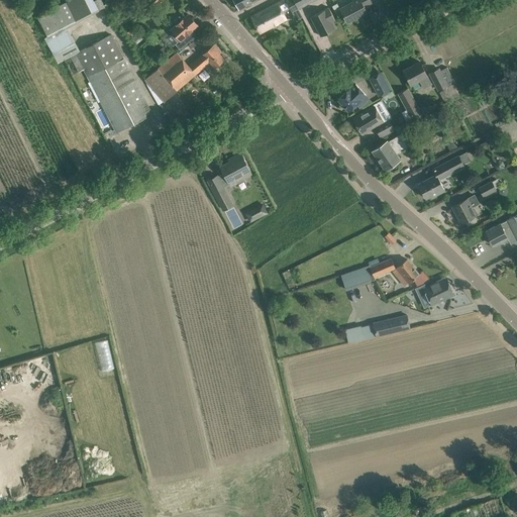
[(69,0),(37,16),(48,37),(67,27),(99,11),(99,9),(103,7),(104,6),(104,5),(101,0),(69,0)]
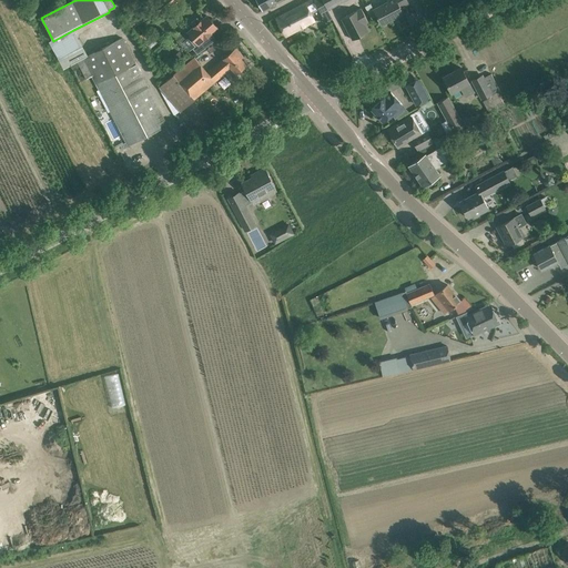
[(114,7),(113,8),(120,16),(133,6),(129,0),(118,0),(118,1),(115,2),(117,4),(114,6),(114,7)]
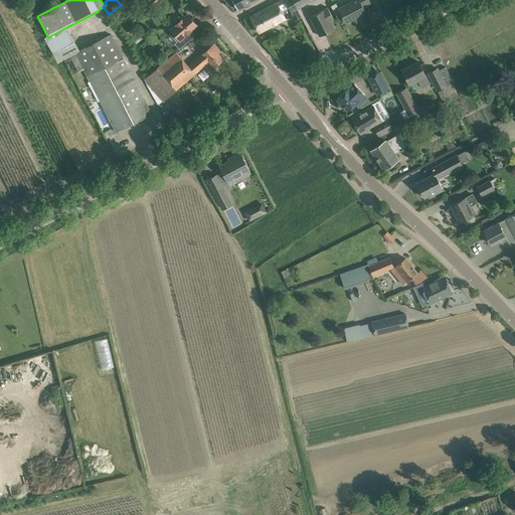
[(144,0),(140,3),(146,12),(162,0),(144,0)]
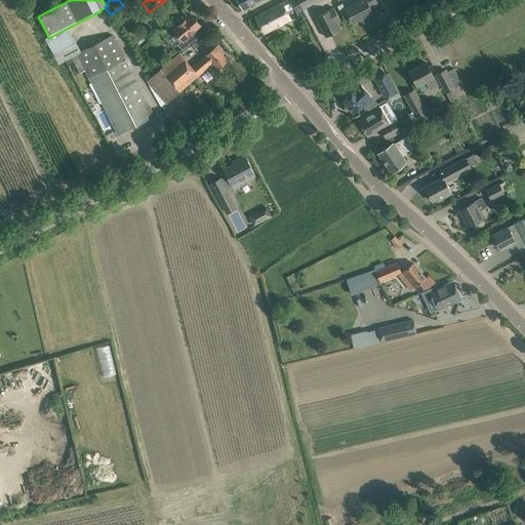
[(259,0),(237,0),(243,9),(259,0)]
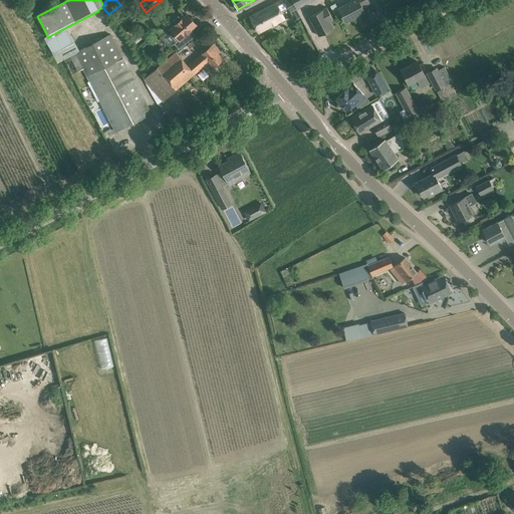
[(290,12),(296,8),(291,0),(279,0),(258,11),(249,16),(258,32),(285,18),(278,7),(285,3),(290,12)]
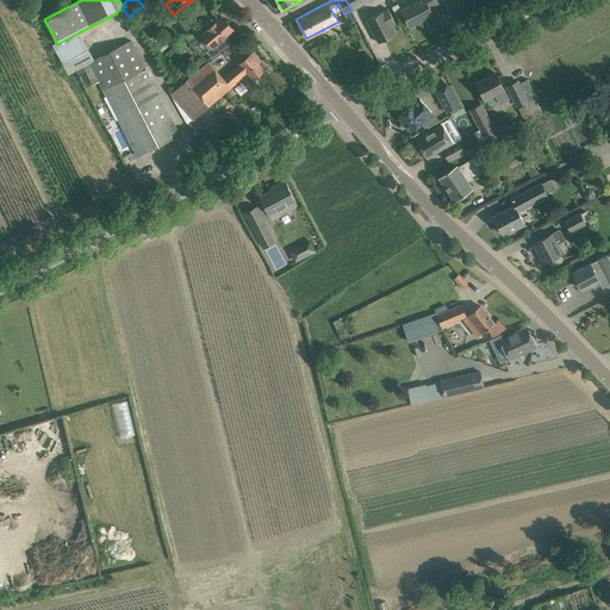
[(346,0),(352,10),(369,0),(346,0)]
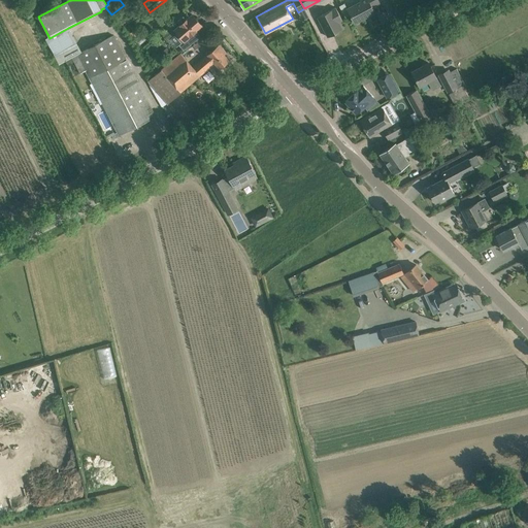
[(380,3),(377,0),(359,0),(360,0),(347,7),(355,23),(374,12),(371,7),(380,3)]
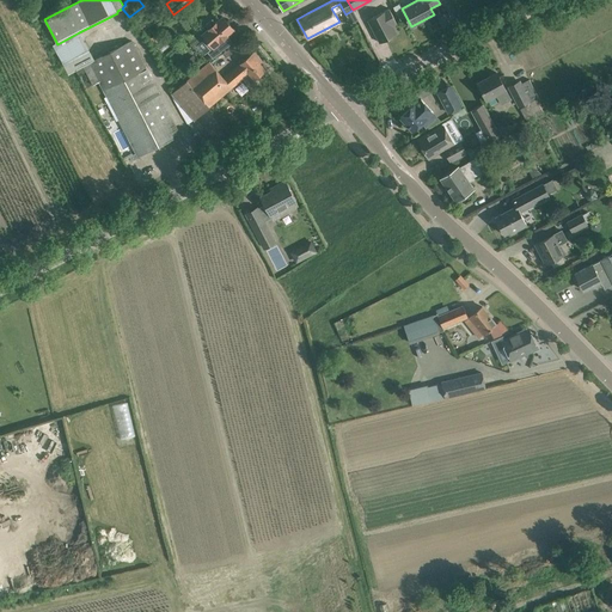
[(367,20),(374,32),(380,43),(397,34),(392,26),(397,24),(389,8),(367,20)]
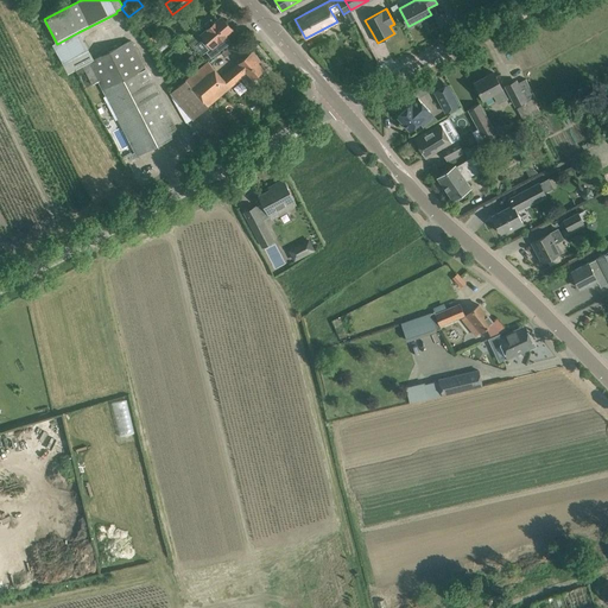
[(208,29),(201,35),(204,38),(202,40),(209,49),(207,51),(211,58),(220,51),(214,45),(219,42),(223,37),(232,30),(221,17),(214,23),(211,19),(204,25),(208,29)]
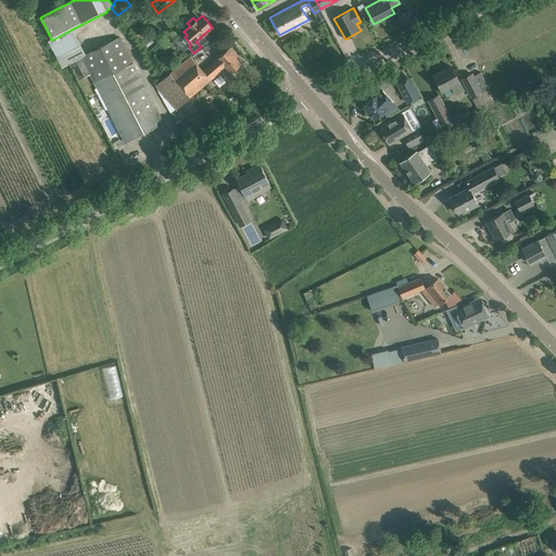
[(135,16),(125,23),(128,28),(138,22),(135,16)]
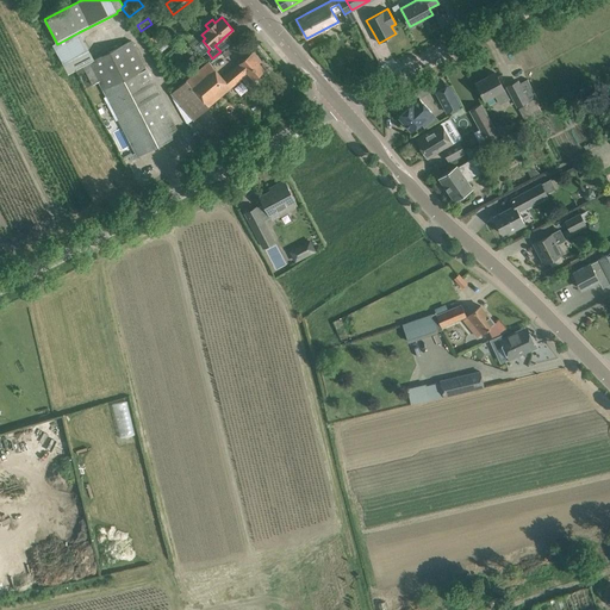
[(79,32),(57,44),(54,45),(68,74),(82,66),(94,60),(79,32)]
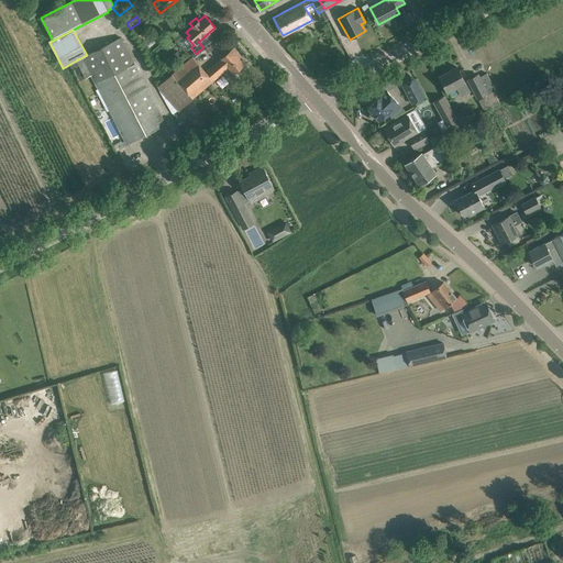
[(121,37),(87,55),(76,61),(86,78),(91,75),(127,144),(165,124),(121,37)]
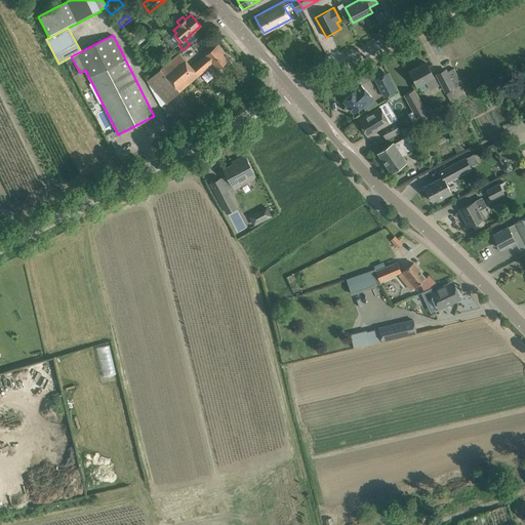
[(148,80),(166,103),(207,67),(214,75),(220,70),(218,68),(228,61),(223,54),(225,52),(217,44),(192,67),(179,53),(160,69),(148,80)]
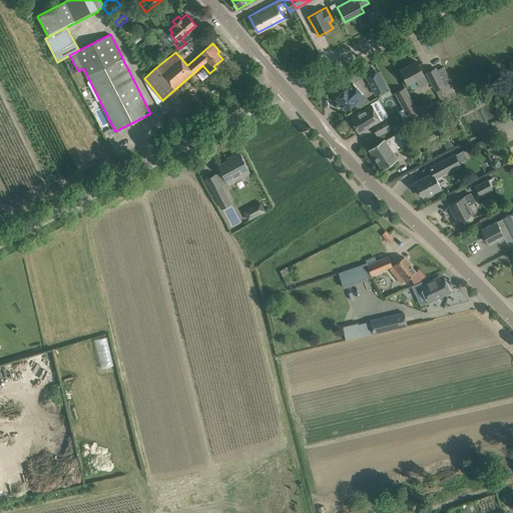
[(162,58),(168,54),(162,46),(156,50),(162,58)]
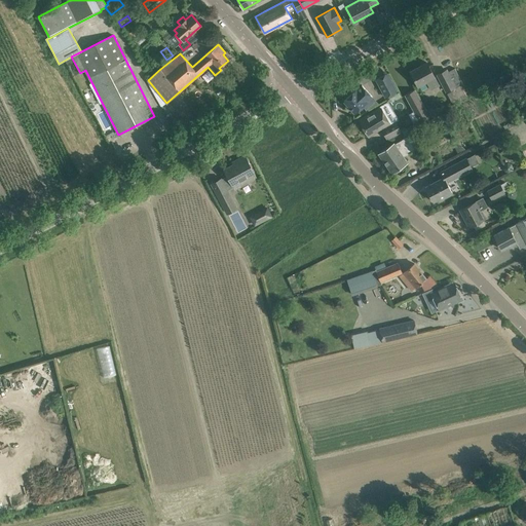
[(438,83),(431,72),(426,63),(410,71),(417,84),(425,80),(429,87),(438,83)]
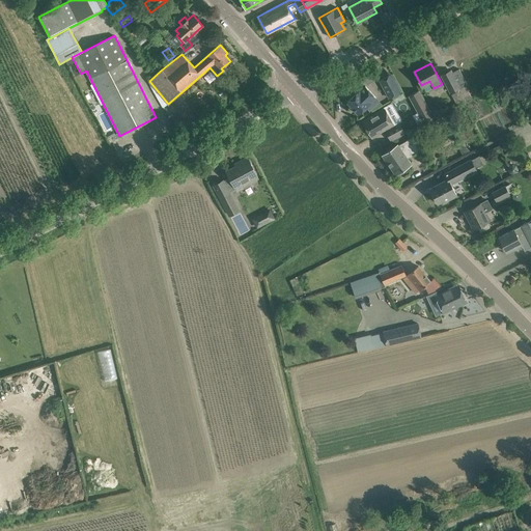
[(440,75),(449,91),(455,105),(471,98),(465,85),(468,84),(459,70),(452,73),(451,68),(440,75)]
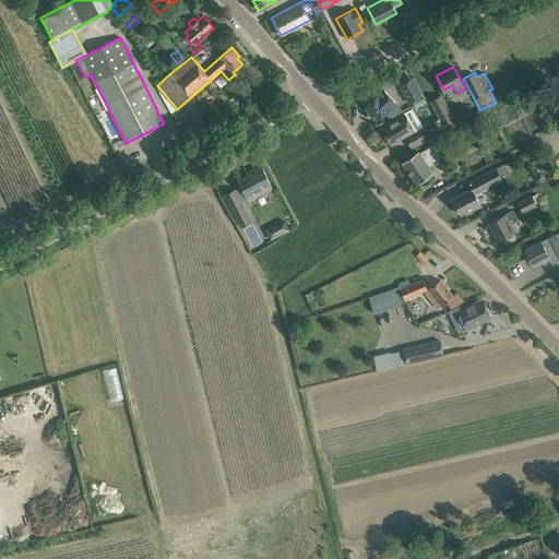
[(385,90),(394,85),(391,78),(382,83),(385,90)]
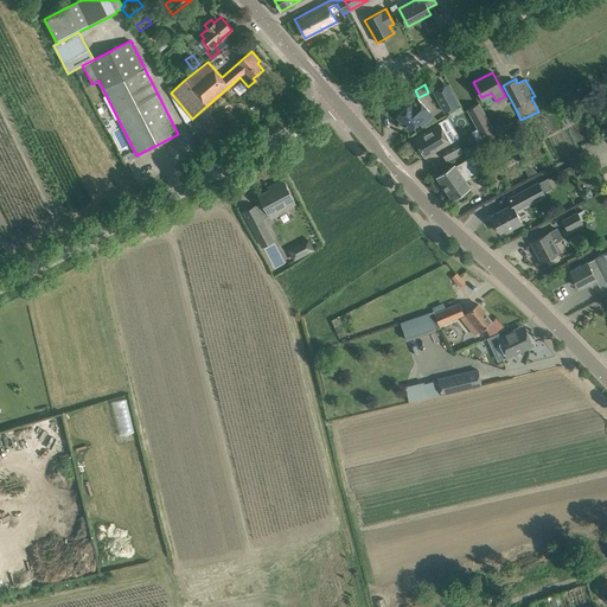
[(458,104),(447,84),(434,91),(446,112),(458,104)]
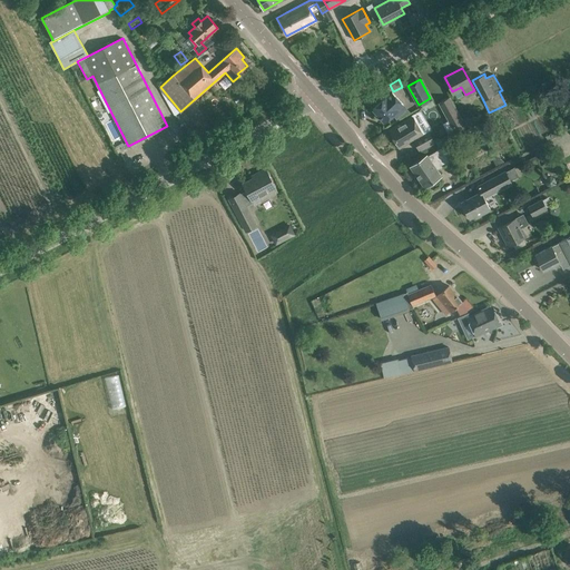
[(392,92),(385,98),(373,109),(385,123),(392,116),(397,111),(396,110),(403,105),(392,92)]
